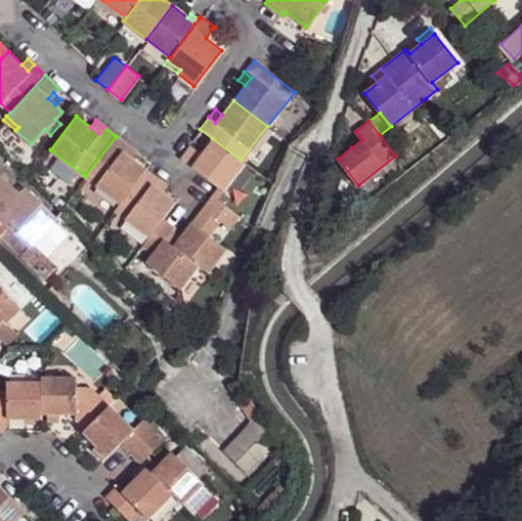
[(359,135),(348,143),(351,147),(362,139),(359,135)]
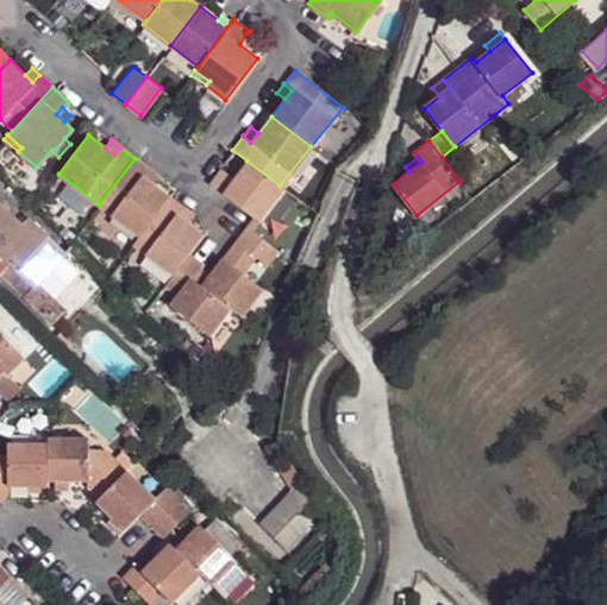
[(151,183),(142,175),(146,168),(135,158),(99,205),(137,235),(168,196),(151,183)]
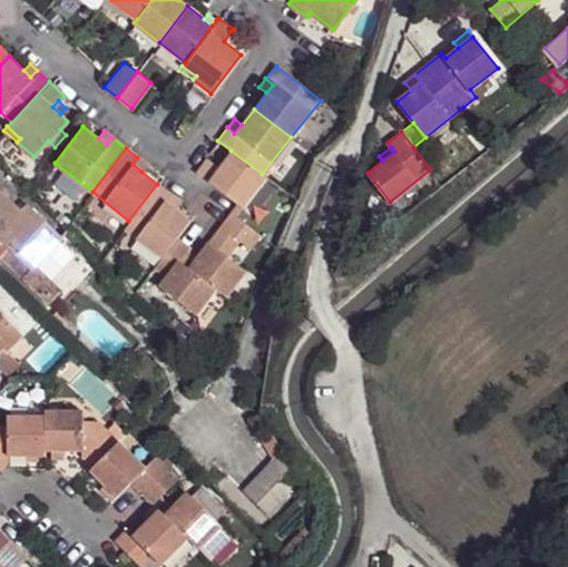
[(231,150),(218,167),(206,158),(195,172),(236,204),(241,207),(264,176),(262,174),(231,150)]
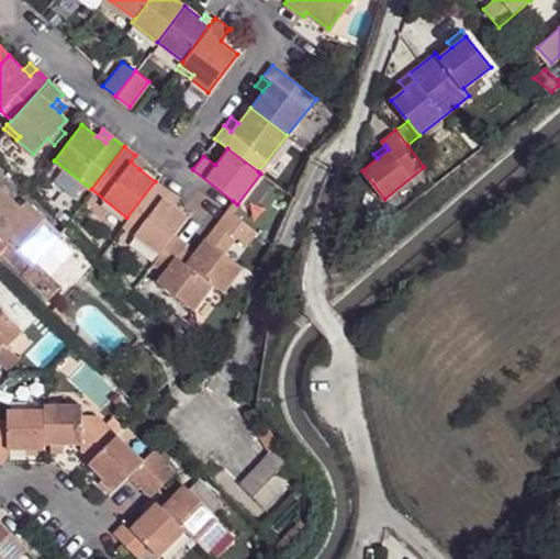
[(145,163),(135,155),(131,161),(140,169),(145,163)]
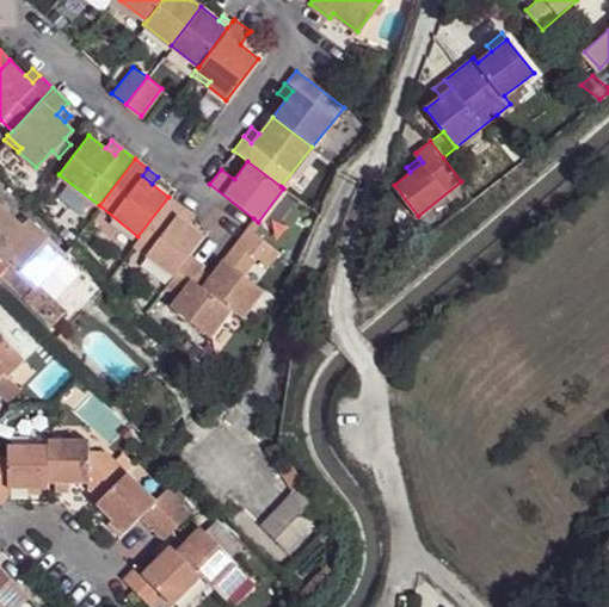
[(176,215),(182,206),(168,197),(137,236),(133,243),(173,274),(188,255),(202,236),(184,222),(176,215)]
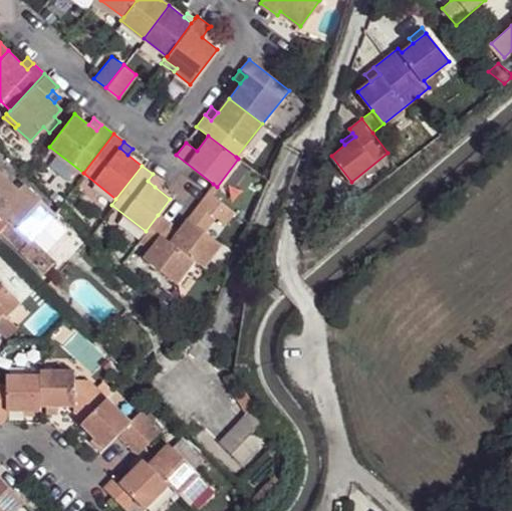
[(0,209),(0,216),(7,223),(25,241),(29,237),(53,212),(24,184),(20,188),(0,169),(0,195),(7,202),(0,209)]
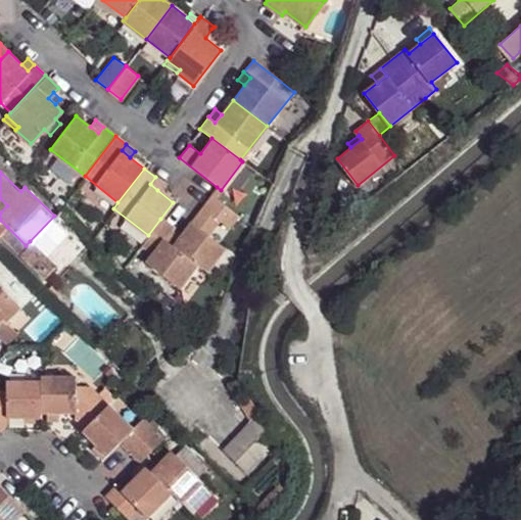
[(157,190),(163,183),(155,177),(150,184),(157,190)]
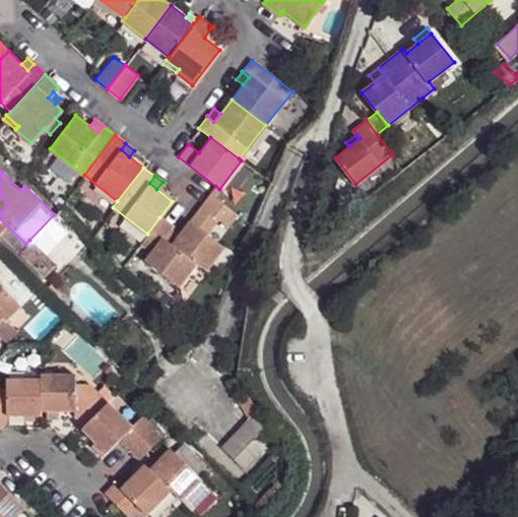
[(216,217),(227,225),(236,213),(209,193),(200,205),(216,217)]
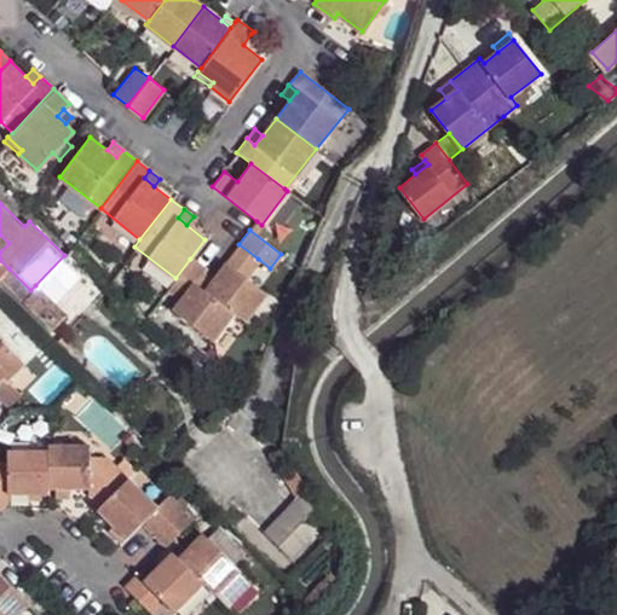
[(258,259),(238,244),(225,262),(243,277),(258,259)]
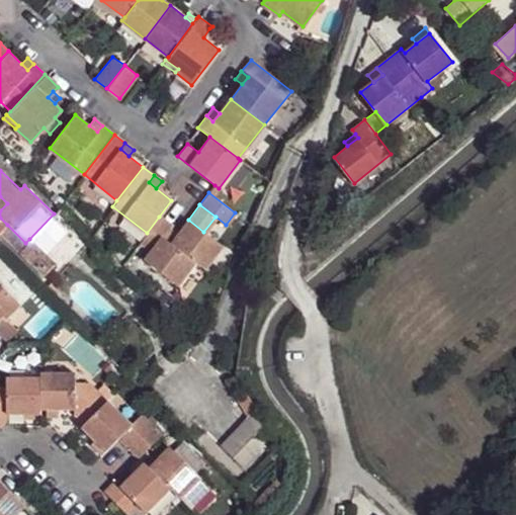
[(144,259),(176,285),(194,262),(170,243),(162,237),(168,229),(170,225),(159,217),(147,233),(140,242),(151,250),(144,259)]
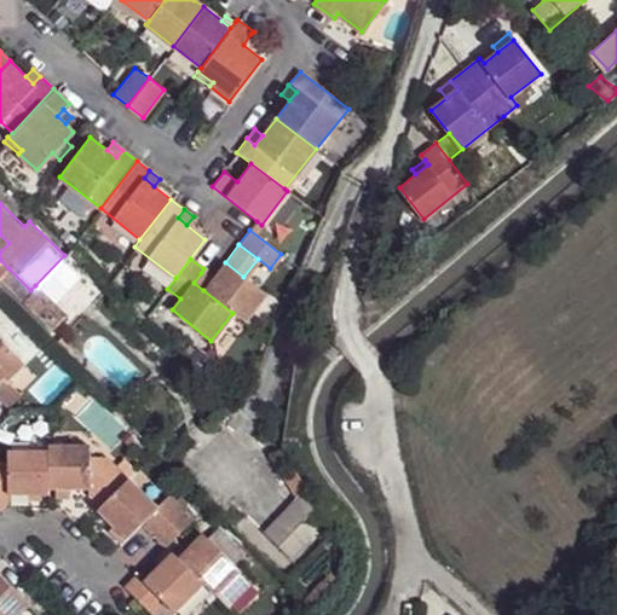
[(367,288),(382,274),(367,261),(361,282),(359,284),(363,289),(367,288)]
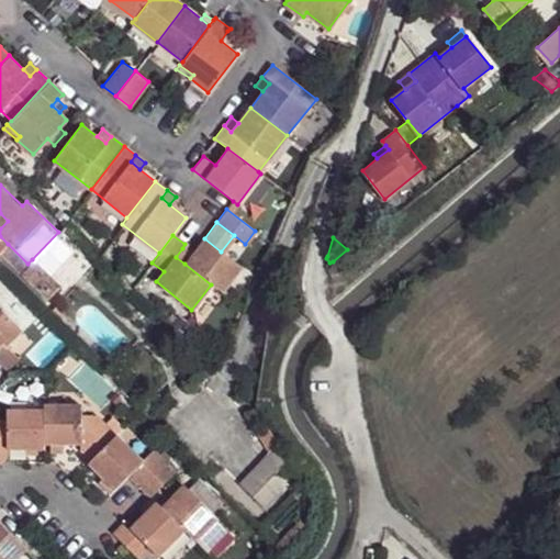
[(239,266),(221,252),(204,238),(190,255),(185,264),(211,284),(220,291),(239,266)]
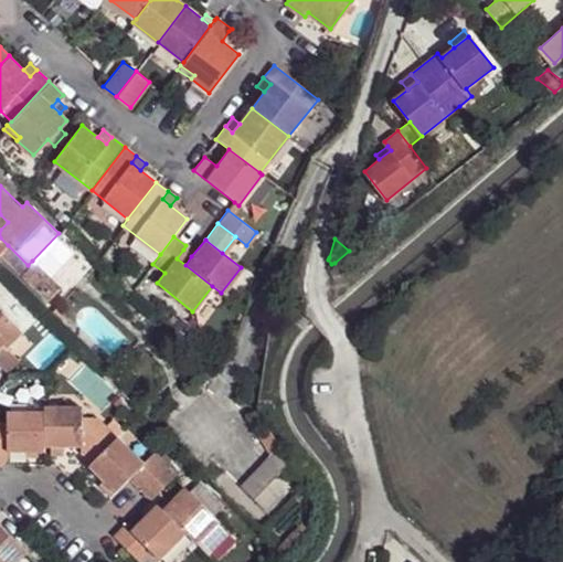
[(0,252),(21,272),(28,265),(8,245),(0,252)]
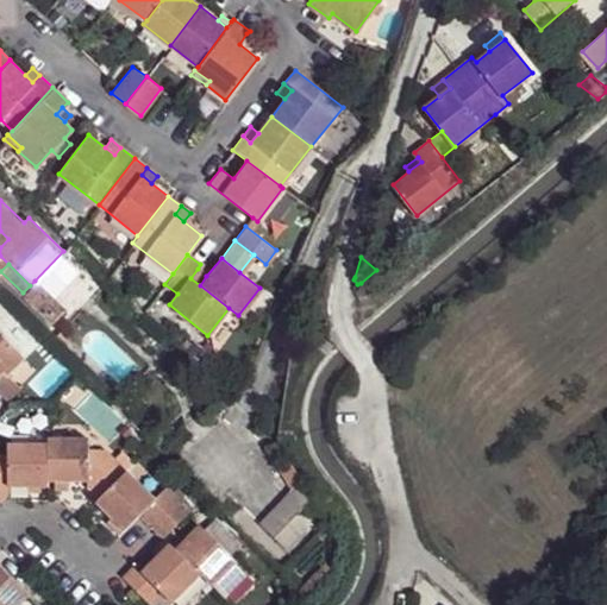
[(206,276),(198,269),(191,278),(200,285),(206,276)]
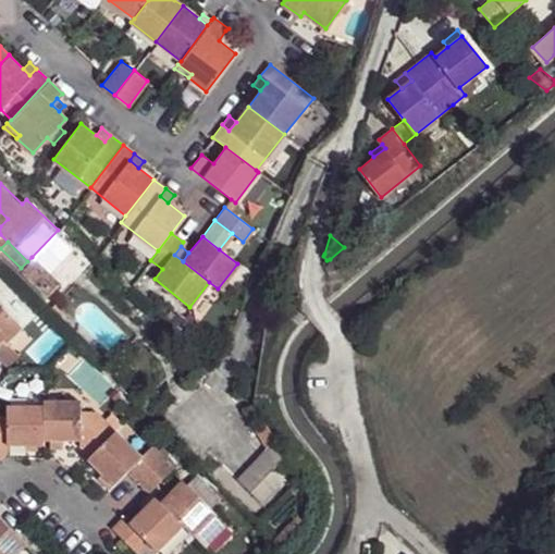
[(27,261),(21,268),(47,293),(59,281),(32,257),(27,261)]
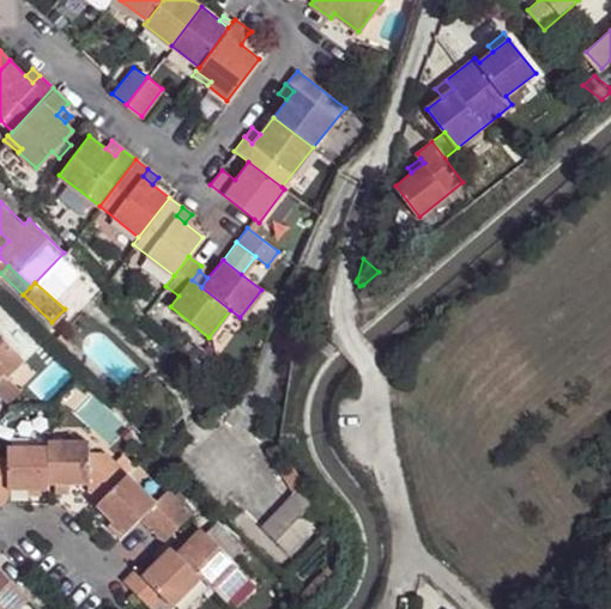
[(0,376),(4,373),(8,377),(25,359),(0,334),(0,376)]
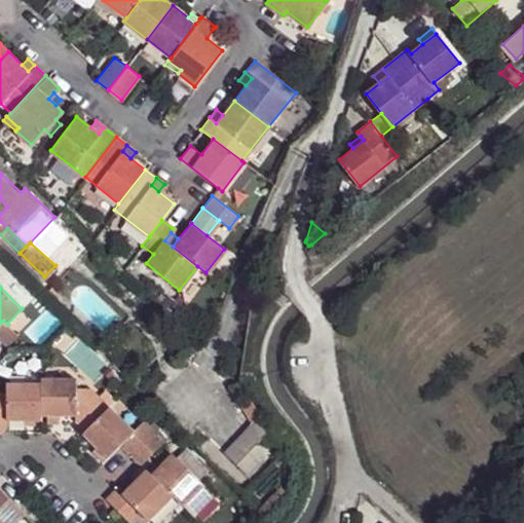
[(16,334),(7,324),(3,321),(0,323),(0,339),(6,345),(16,334)]
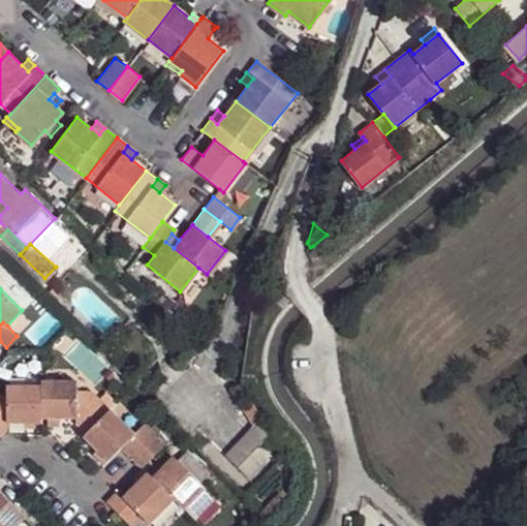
[(74,390),(74,380),(41,380),(41,383),(41,416),(75,416),(75,423),(86,432),(109,409),(98,398),(90,391),(74,390)]
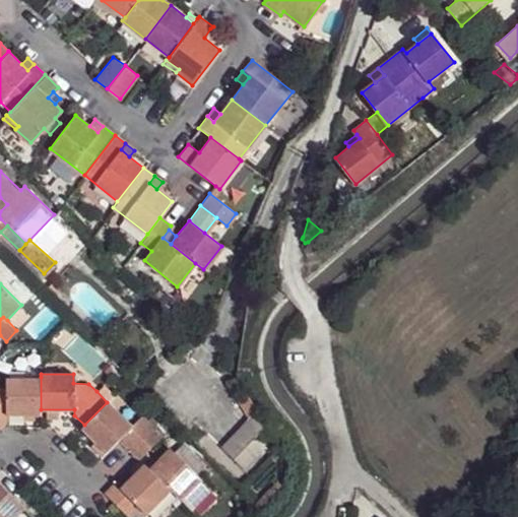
[(6,377),(6,389),(0,388),(0,427),(8,419),(8,412),(41,413),(41,409),(41,377),(6,377)]
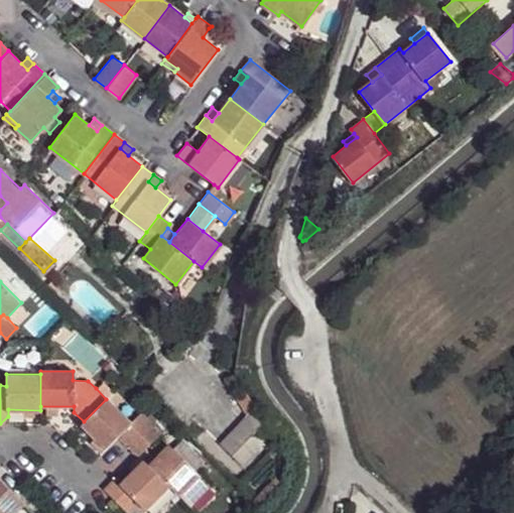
[(96,388),(106,399),(112,393),(101,382),(96,388)]
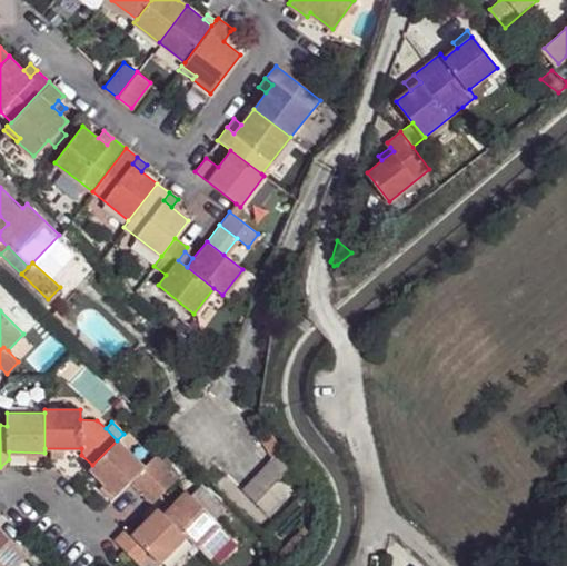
[(257,440),(267,460),(278,454),(267,435),(257,440)]
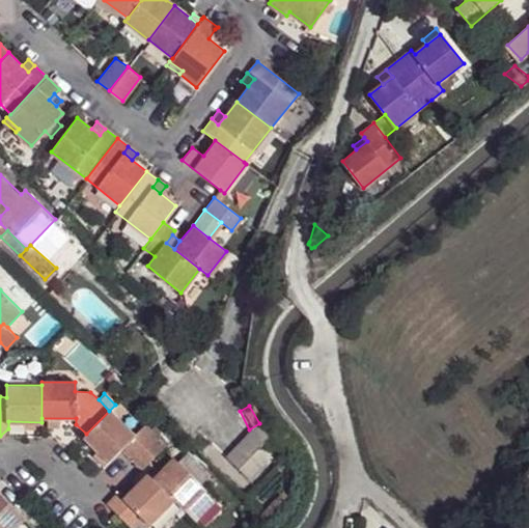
[(145,423),(134,435),(109,411),(86,434),(84,436),(109,461),(122,447),(133,456),(156,434),(149,426),(145,423)]
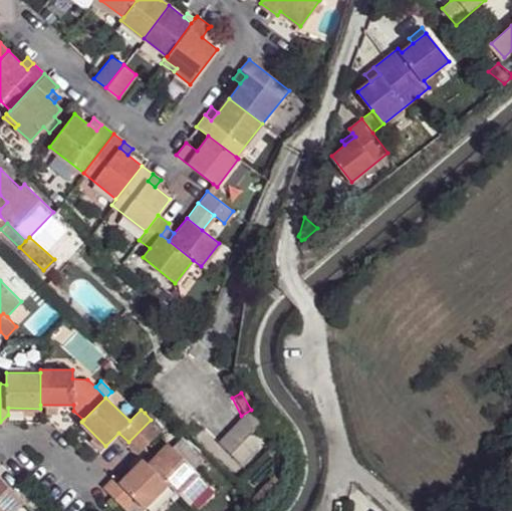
[(145,413),(151,420),(154,416),(148,410),(145,413)]
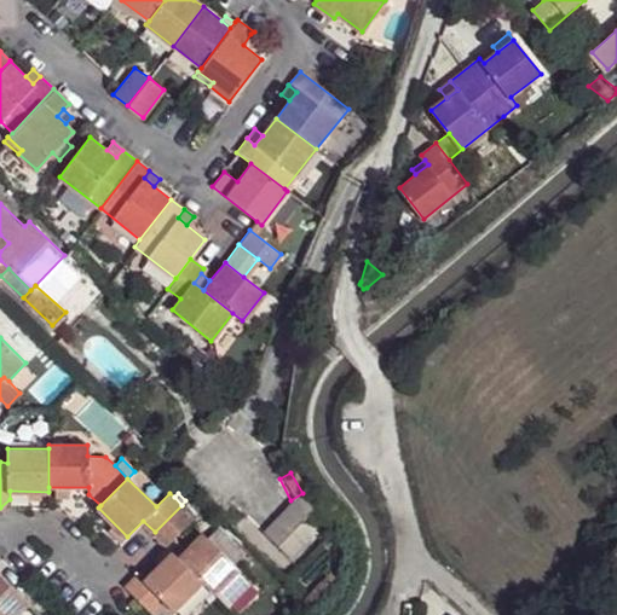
[(305,543),(324,523),(306,495),(282,521),(305,543)]
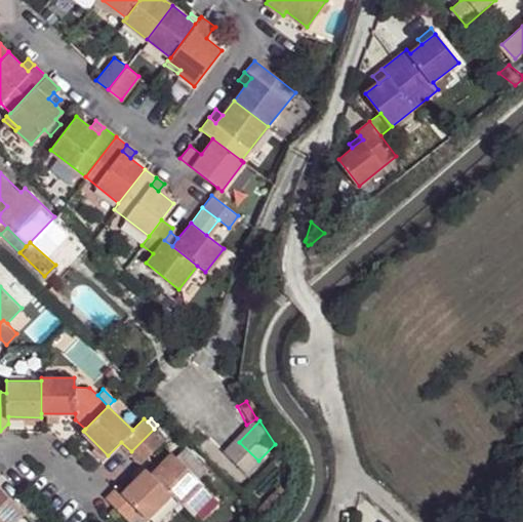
[(157,425),(154,429),(164,438),(168,434),(157,425)]
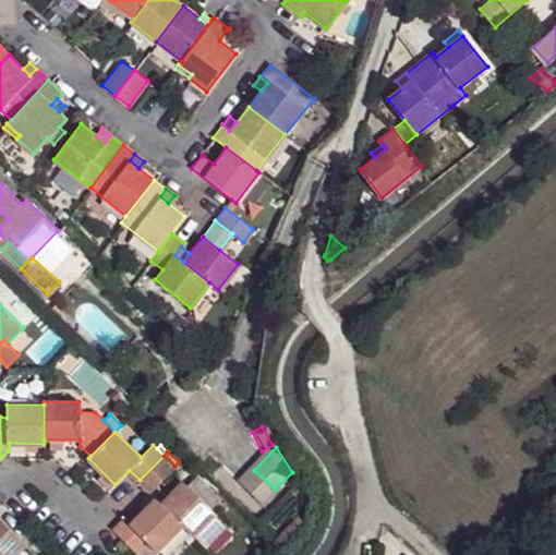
[(157,484),(174,466),(164,456),(140,480),(149,492),(157,484)]
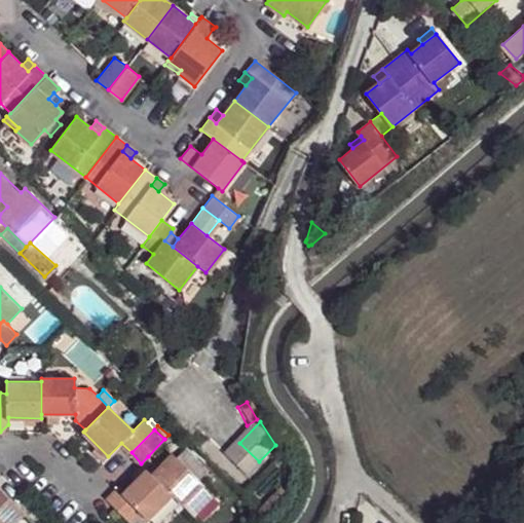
[(211,488),(174,452),(152,474),(174,493),(183,502),(190,510),(211,488)]
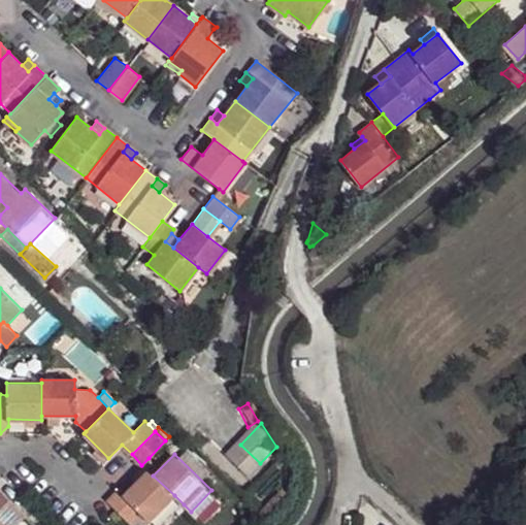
[(142,513),(150,520),(174,495),(153,476),(148,470),(136,483),(125,494),(119,489),(108,499),(132,523),(142,513)]
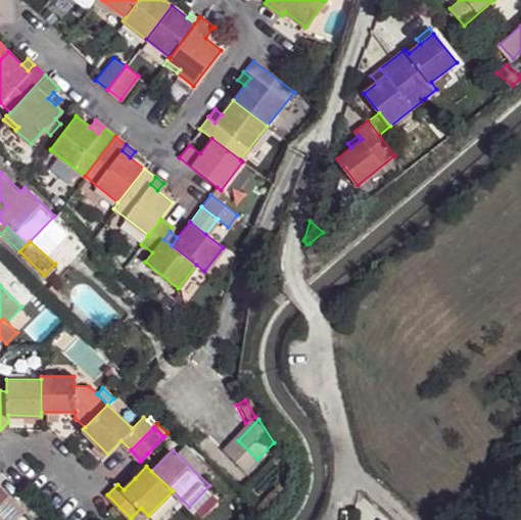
[(0,519),(11,519),(24,509),(0,484),(0,519)]
